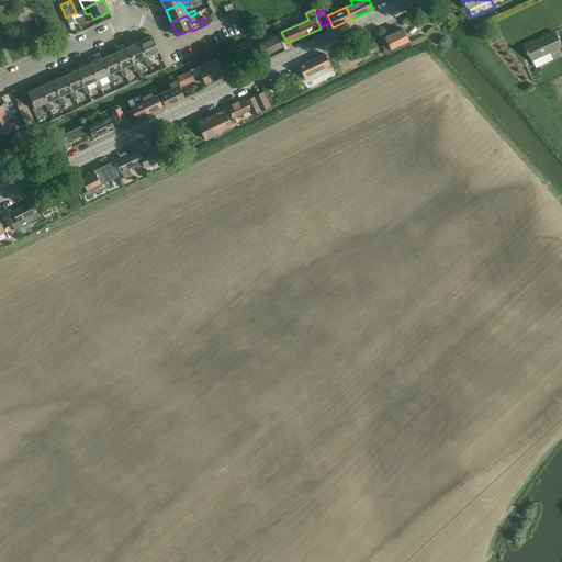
[(408,40),(405,34),(403,29),(384,37),(390,48),(408,40)]
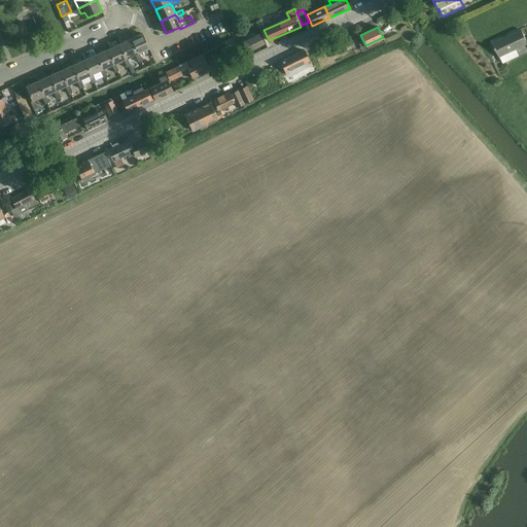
[(500,57),(526,43),(526,41),(521,29),(493,42),(500,57)]
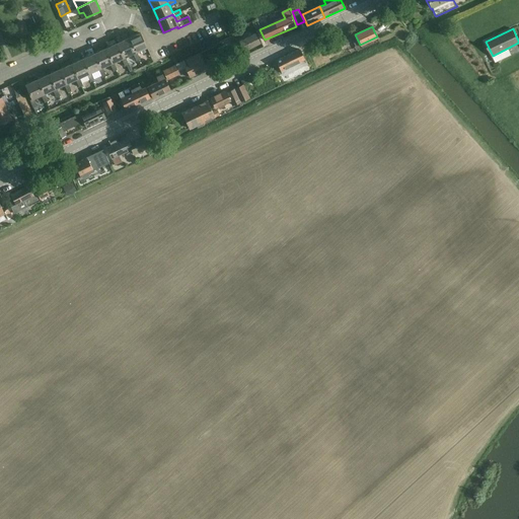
[(135,53),(133,54),(136,61),(140,59),(137,52),(146,48),(139,32),(128,38),(135,53)]
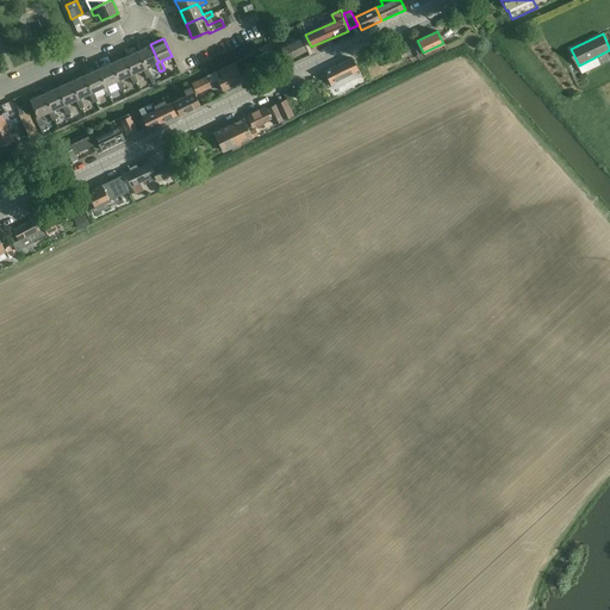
[(300,39),(280,49),(286,61),(306,51),(300,39)]
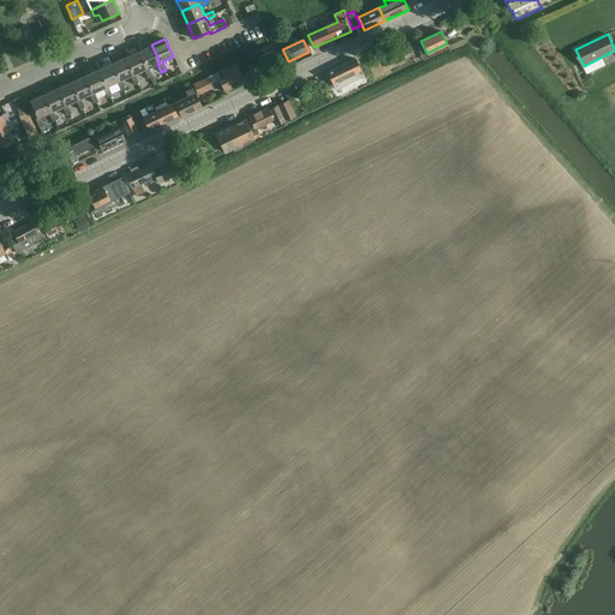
[(145,69),(144,70),(148,78),(150,78),(153,77),(148,67),(157,64),(160,63),(151,45),(138,52),(145,69)]
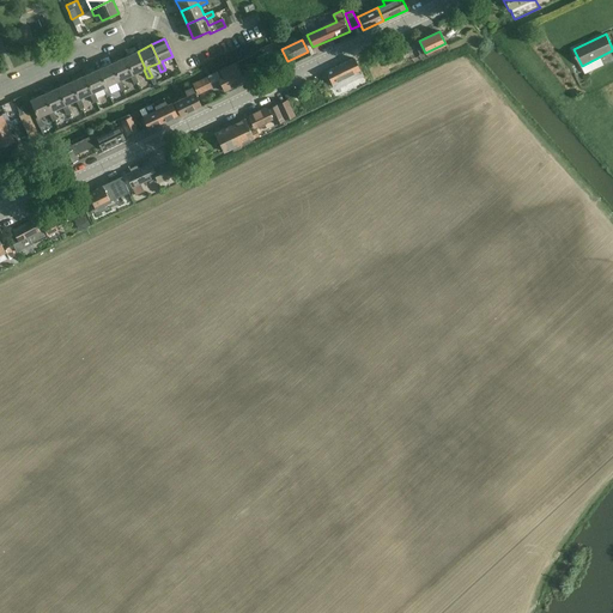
[(132,74),(129,76),(134,84),(138,83),(134,73),(144,70),(145,68),(138,52),(125,58),(132,74)]
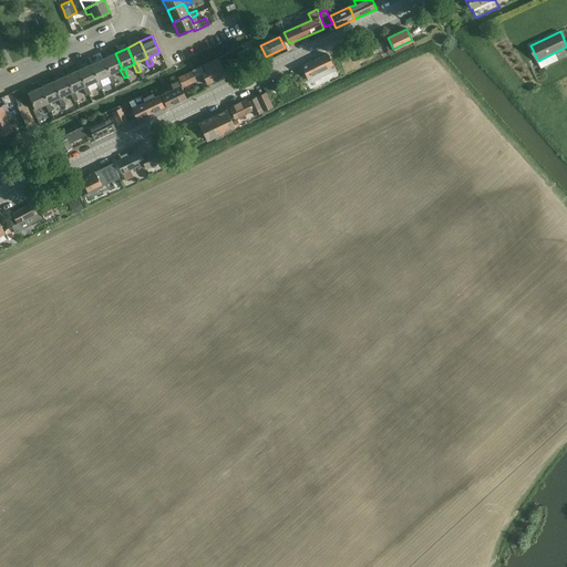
[(238,53),(241,60),(244,65),(253,62),(246,49),(238,53)]
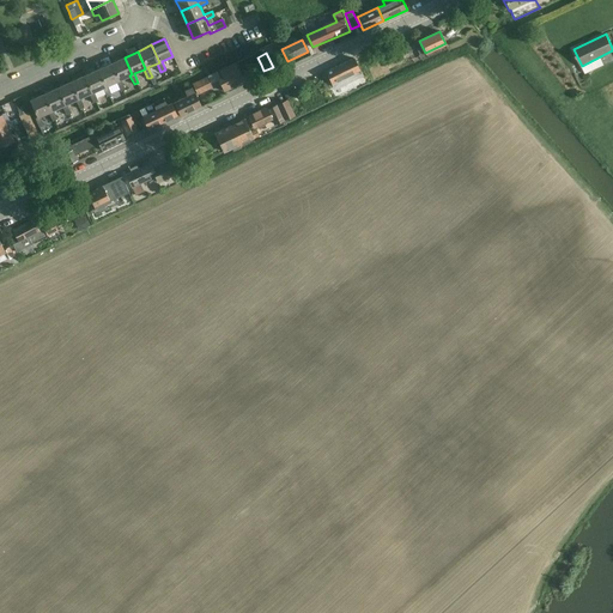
[(119,82),(116,82),(120,90),(125,89),(121,80),(129,76),(132,74),(125,58),(110,64),(119,82)]
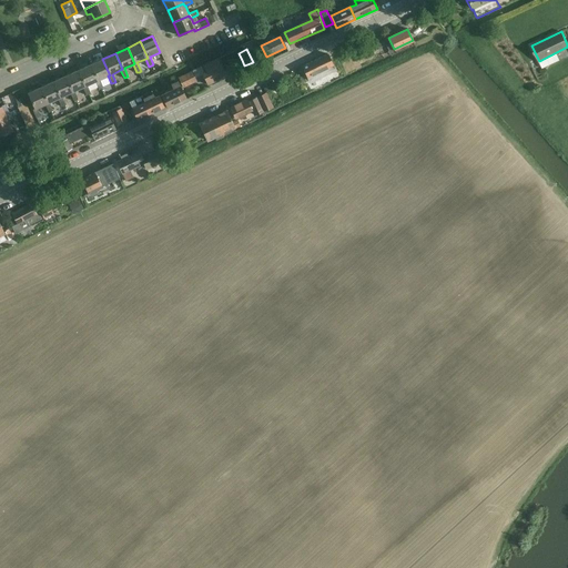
[(302,67),(303,68),(307,77),(333,64),(327,54),(302,67)]
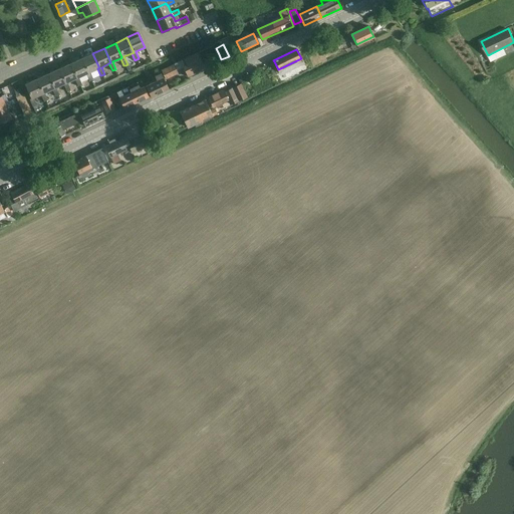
[(87,73),(86,73),(89,81),(93,79),(89,72),(97,68),(99,68),(92,53),(81,58),(87,73)]
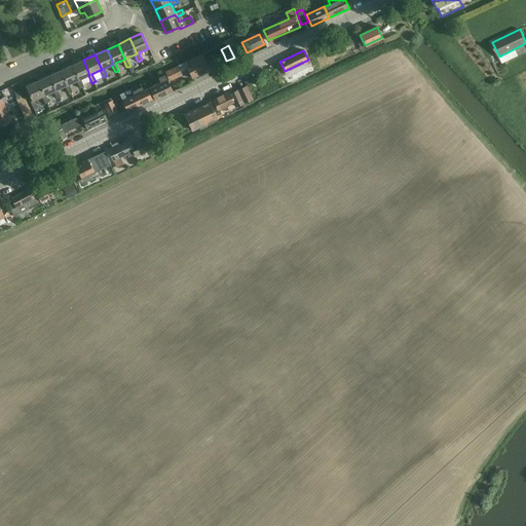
[(189,60),(192,67),(188,69),(192,78),(210,71),(201,54),(189,60)]
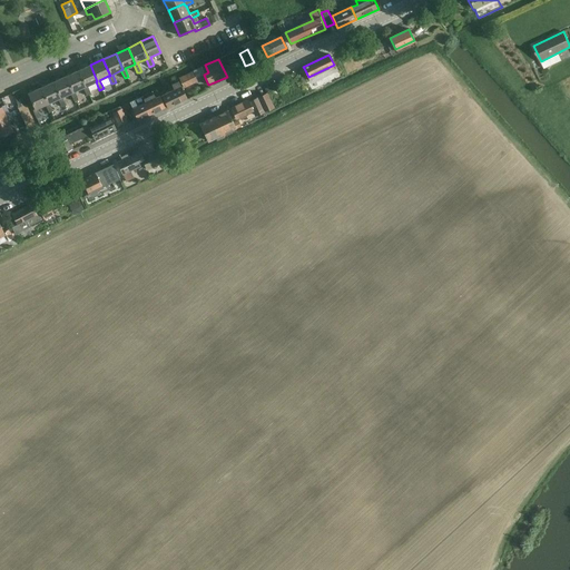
[(86,87),(82,88),(87,96),(91,94),(87,86),(96,81),(97,81),(90,65),(78,70),(86,87)]
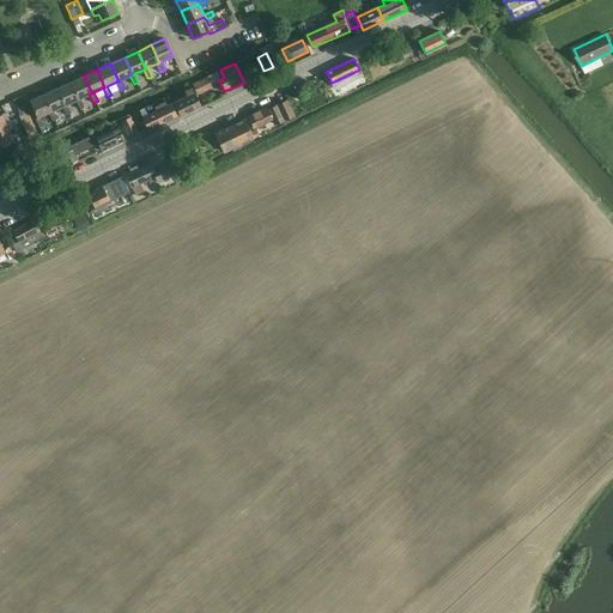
[(78,99),(76,101),(79,109),(84,107),(80,98),(89,95),(92,93),(84,76),(71,82),(78,99)]
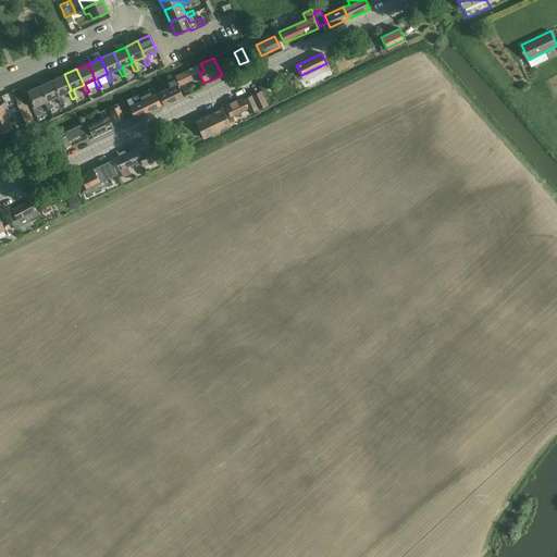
[(192,79),(187,71),(174,77),(178,86),(192,79)]
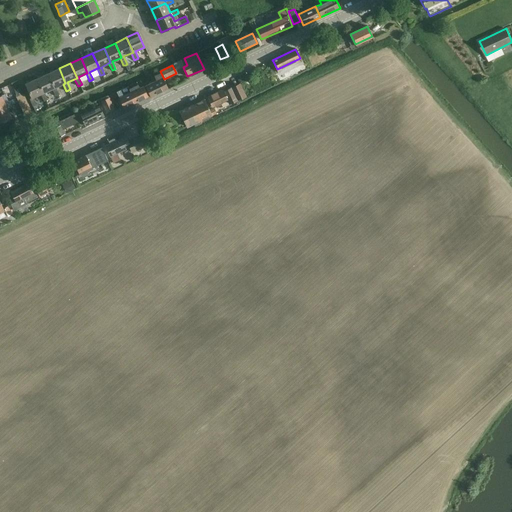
[(54,88),(52,89),(55,96),(55,97),(54,97),(56,102),(59,101),(57,96),(59,94),(56,87),(63,84),(65,83),(59,68),(47,73),(54,88)]
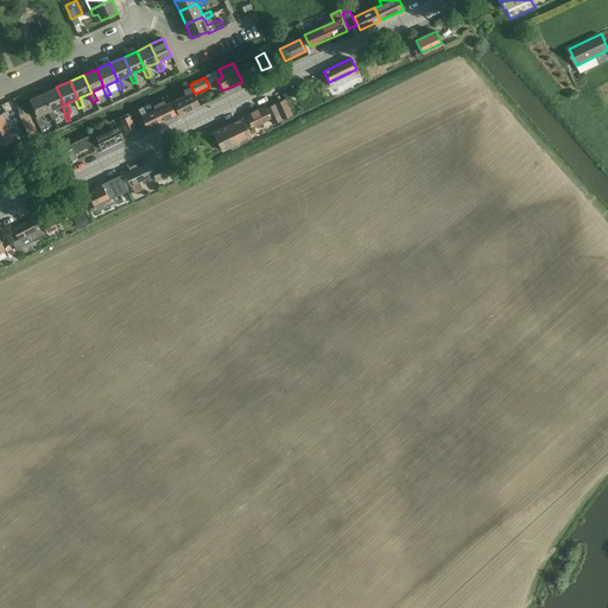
[(51,111),(49,112),(52,120),(57,118),(52,109),(62,106),(64,105),(56,87),(44,93),(51,111)]
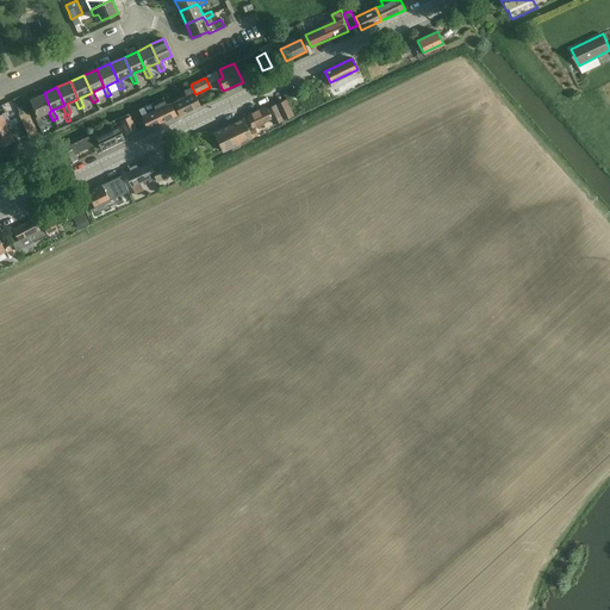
[(181,98),(172,103),(175,107),(176,112),(179,111),(180,113),(180,116),(200,106),(199,106),(193,92),(191,87),(184,89),(179,92),(181,98)]
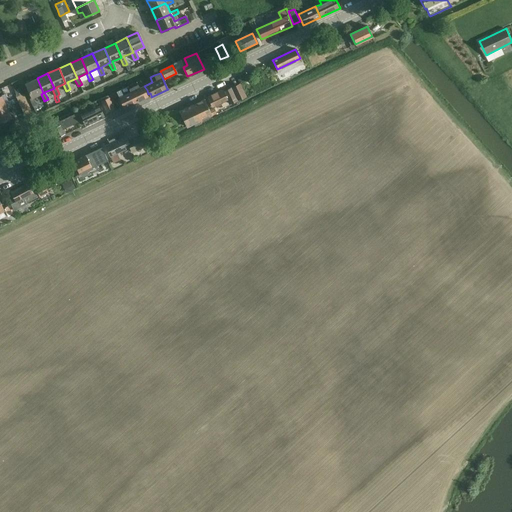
[(32,97),(31,98),(29,99),(33,106),(36,105),(33,97),(41,94),(43,93),(37,78),(26,83),(32,97)]
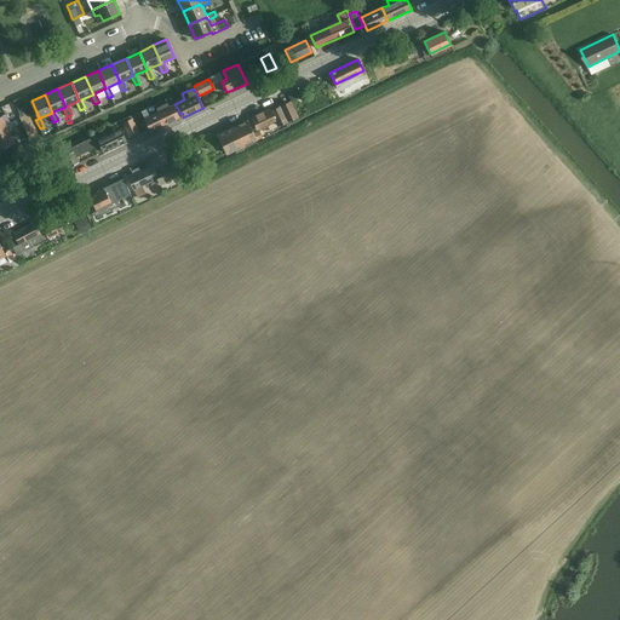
[(19,118),(22,122),(30,119),(29,114),(23,101),(16,103),(22,116),(19,118)]
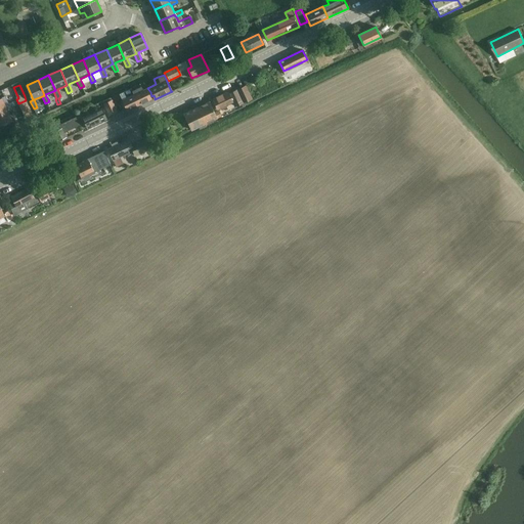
[(245,85),(236,89),(244,102),(251,98),(245,85)]
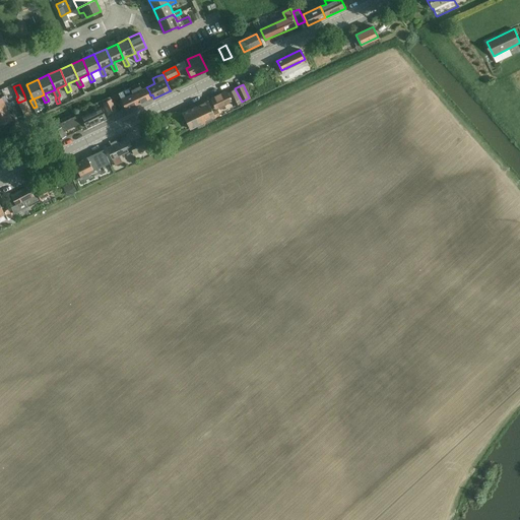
[(129,87),(118,93),(121,100),(126,110),(150,99),(149,96),(150,95),(149,91),(146,87),(142,89),(140,86),(131,90),(129,87)]
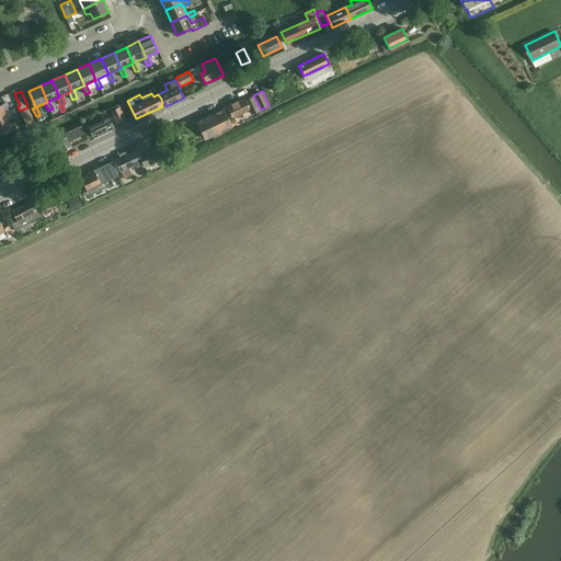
[(244,98),(227,106),(231,117),(249,110),(251,114),(253,113),(261,110),(253,95),(244,100),(244,98)]
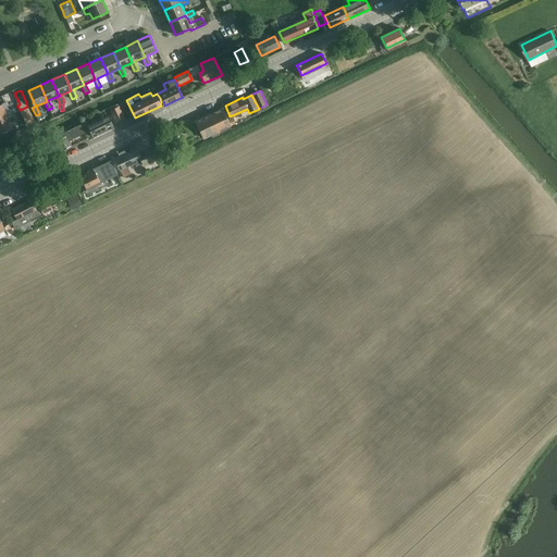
[(124,119),(119,106),(118,103),(109,108),(110,110),(116,122),(124,119)]
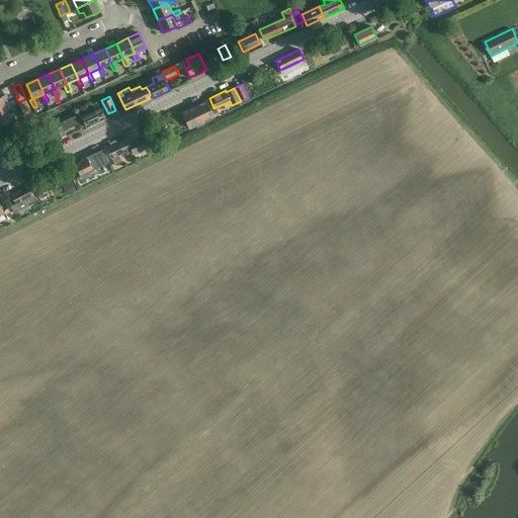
[(26,119),(18,123),(17,123),(18,127),(35,119),(28,104),(25,99),(18,102),(20,107),(26,119)]
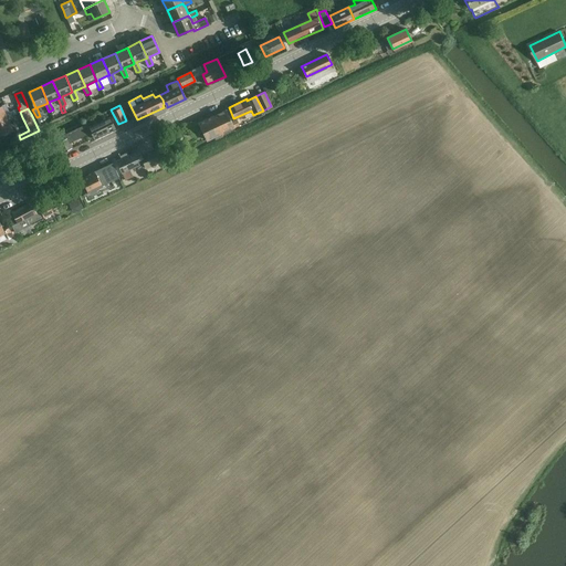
[(199,125),(189,129),(192,135),(201,130),(205,136),(200,137),(202,143),(207,140),(220,134),(234,127),(231,121),(226,109),(198,123),(199,125)]
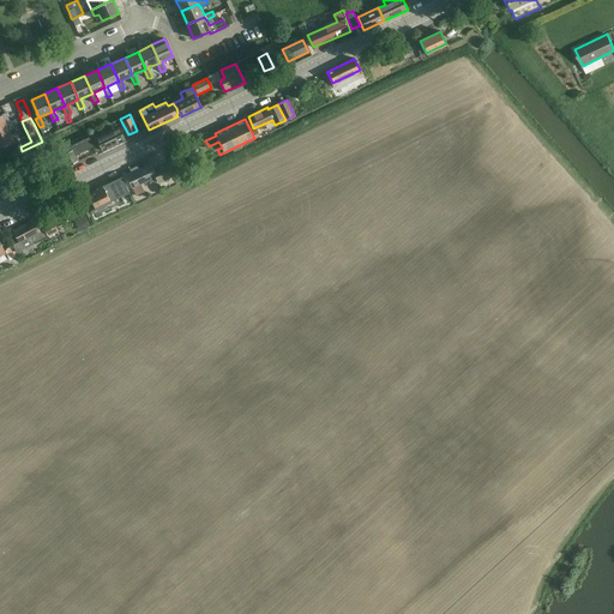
[(0,146),(13,142),(7,127),(0,131),(0,146)]
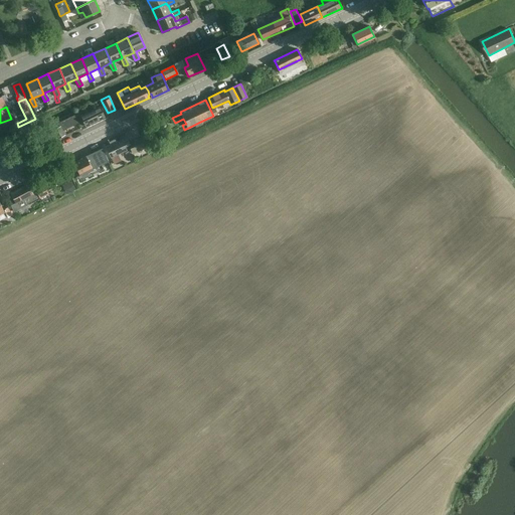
[(101,107),(80,116),(86,127),(105,117),(101,107)]
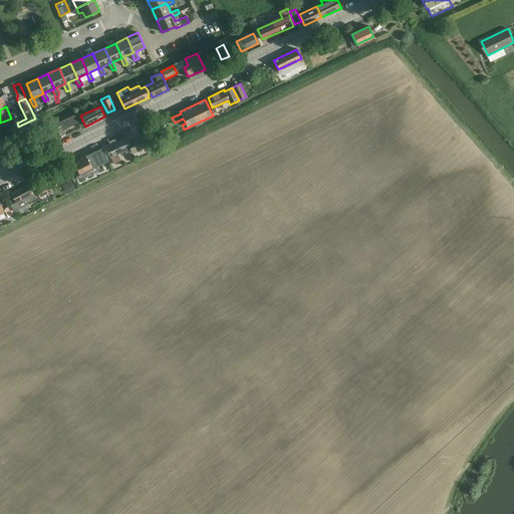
[(64,129),(78,122),(74,114),(61,121),(64,129)]
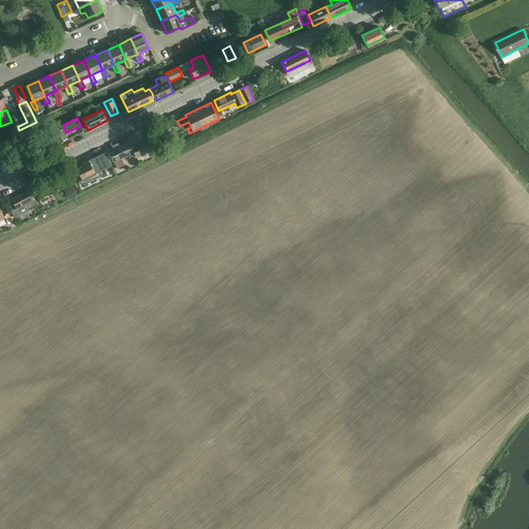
[(54,133),(59,142),(66,138),(62,129),(54,133)]
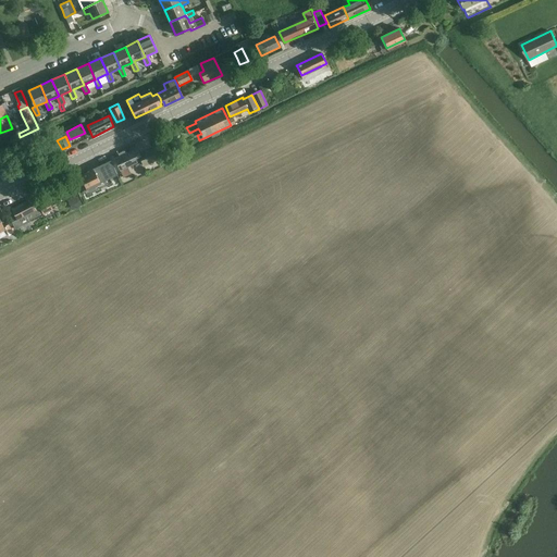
[(119,156),(113,158),(119,170),(120,170),(126,165),(139,160),(143,166),(158,159),(151,146),(138,152),(136,147),(125,152),(119,156)]
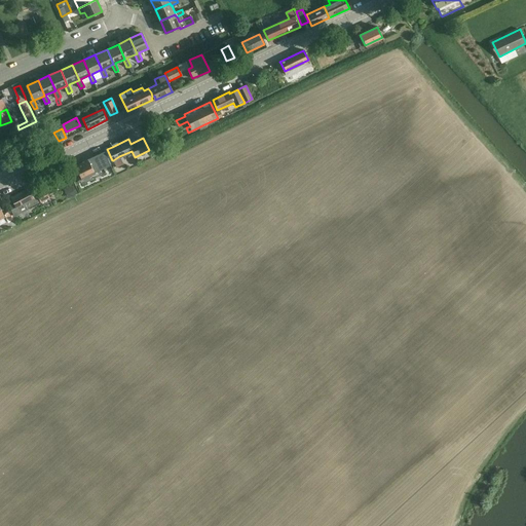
[(88,159),(74,165),(81,179),(82,181),(91,176),(90,175),(95,173),(103,168),(110,164),(104,151),(97,155),(88,159)]
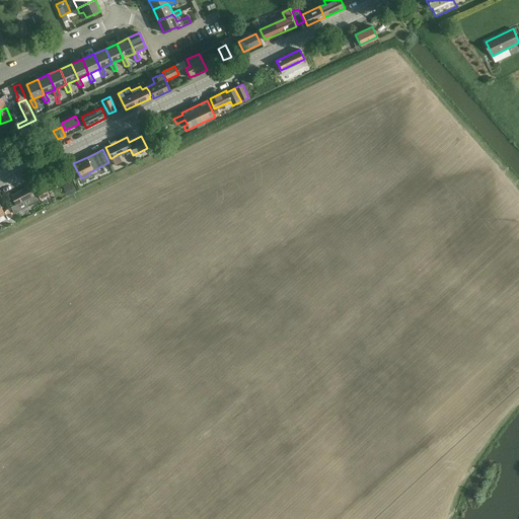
[(71,179),(67,170),(55,175),(59,184),(71,179)]
